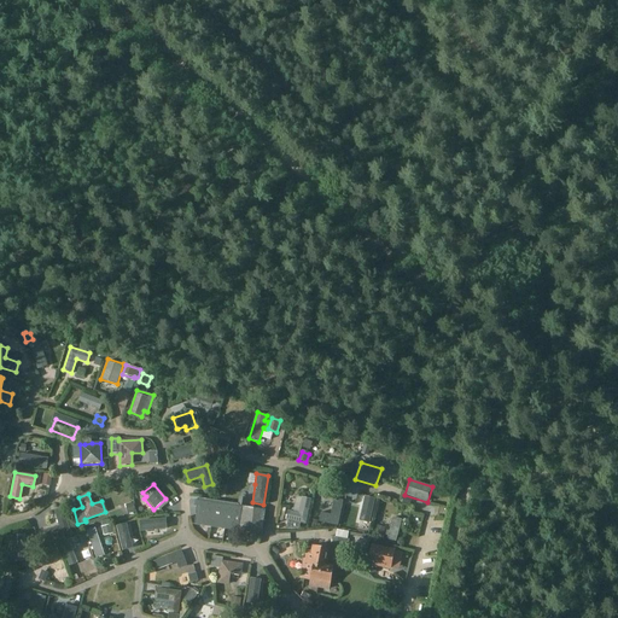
[(298,512),(292,511),(286,509),(284,519),(286,519),(305,524),(310,499),(302,497),(298,512)]
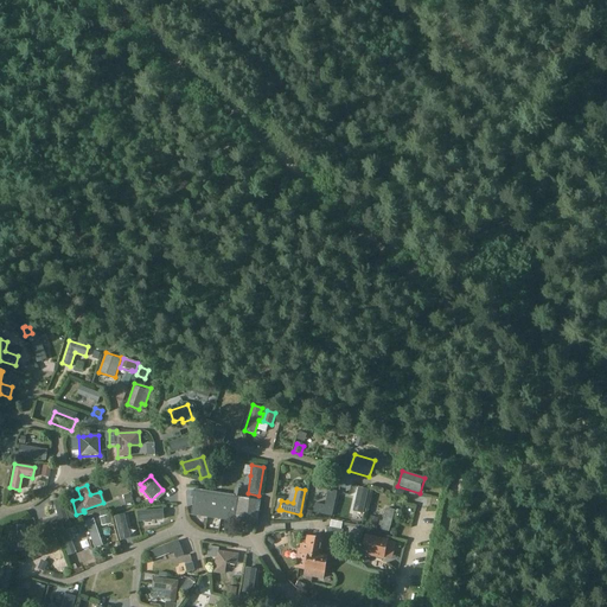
[(204,491),(193,490),(189,517),(230,523),(230,522),(235,523),(238,498),(234,497),(232,497),(234,496),(204,491)]
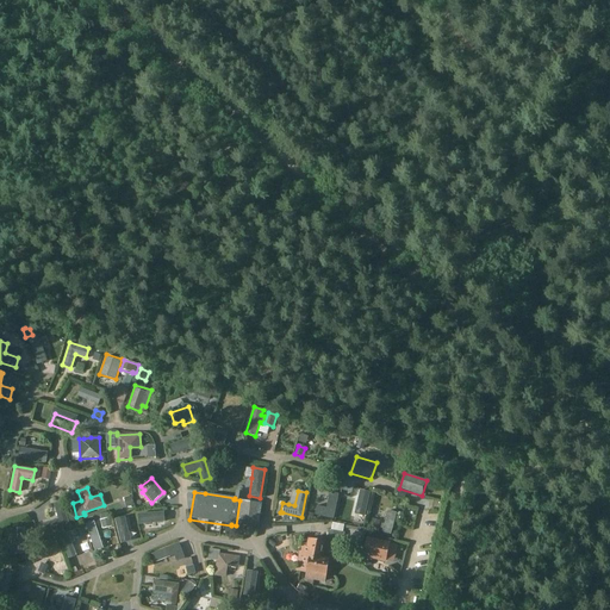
[(316,506),(315,515),(332,518),(338,495),(329,493),(327,509),(316,506)]
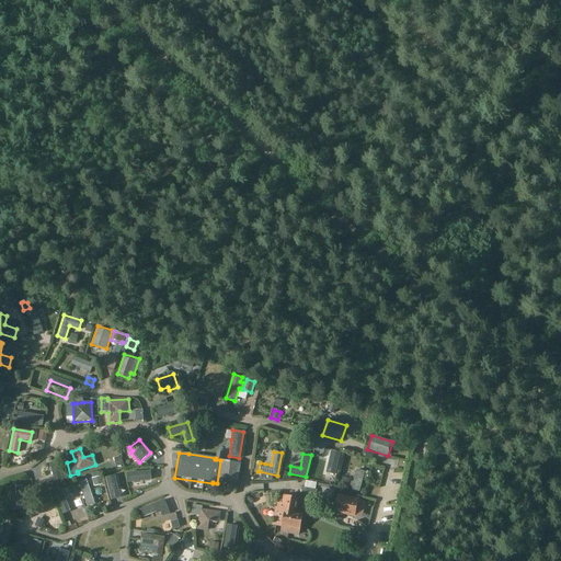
[(222,460),(220,460),(217,483),(237,485),(240,464),(222,460)]
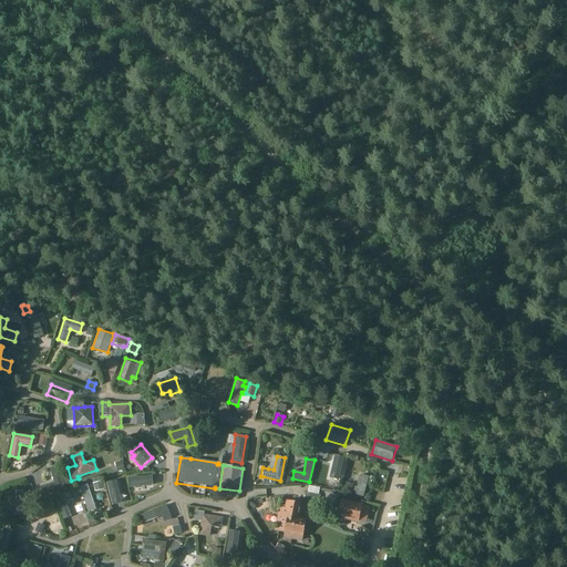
[(50,470),(53,483),(40,486),(42,494),(63,488),(58,467),(50,470)]
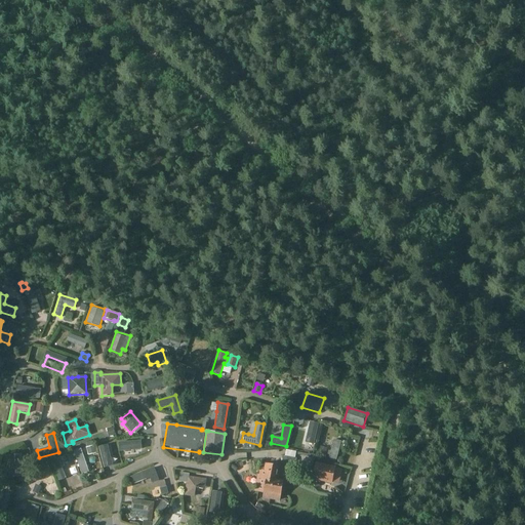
[(93,446),(86,448),(89,455),(95,453),(93,446)]
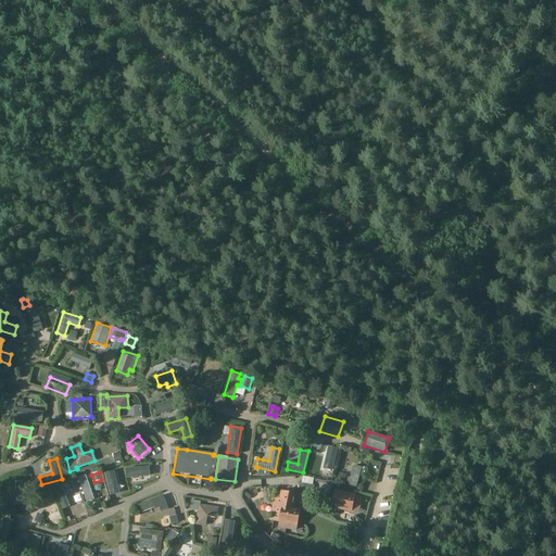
[(340,474),(338,481),(344,482),(346,476),(340,474)]
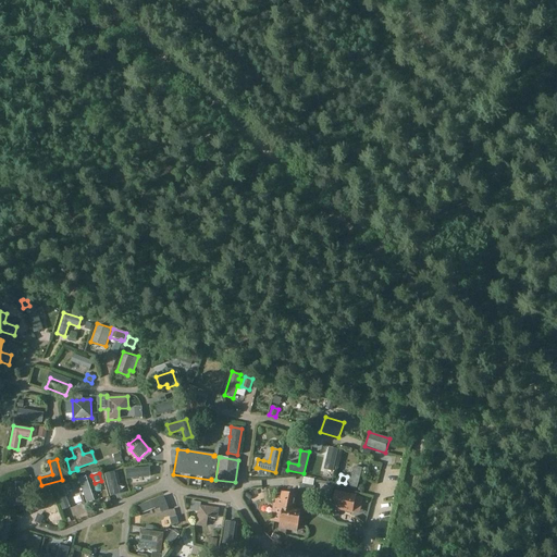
[(86,477),(78,480),(86,503),(94,500),(86,477)]
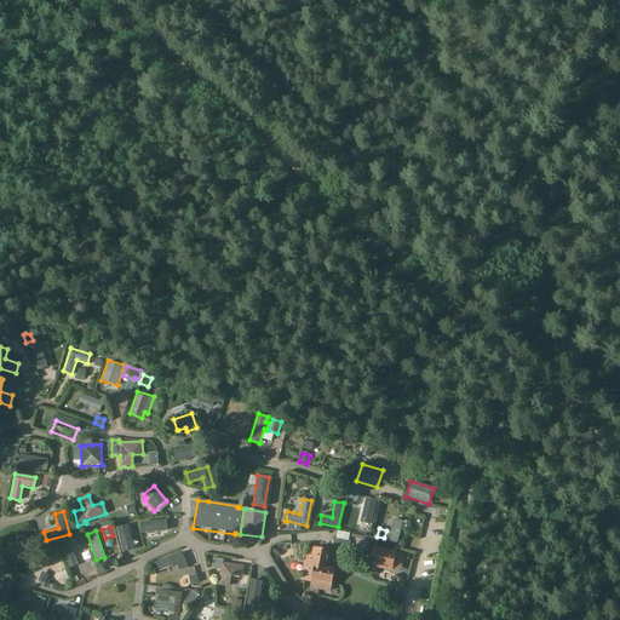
[(124,533),(114,537),(121,561),(132,557),(124,533)]
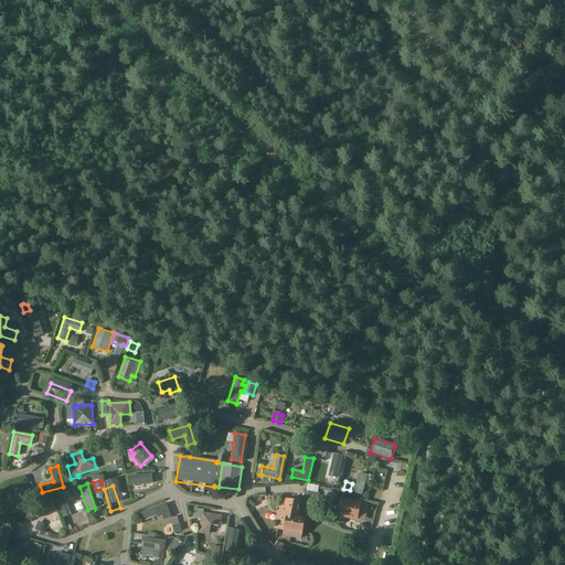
[(7,514),(17,513),(24,513),(22,488),(14,489),(16,503),(6,504),(7,514)]
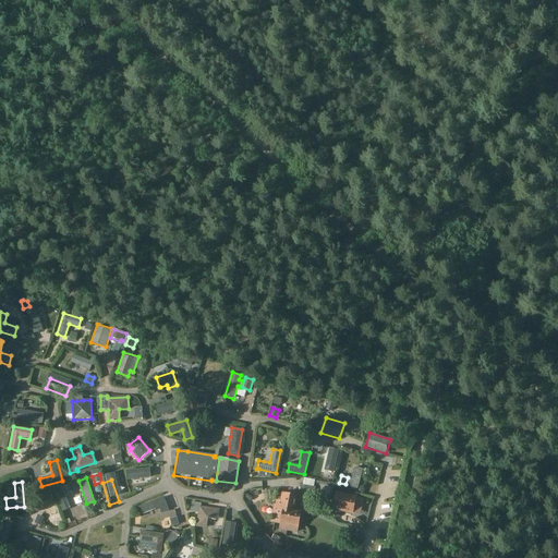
[(71,492),(69,484),(55,489),(62,511),(70,508),(64,496),(68,494),(68,493),(71,492)]
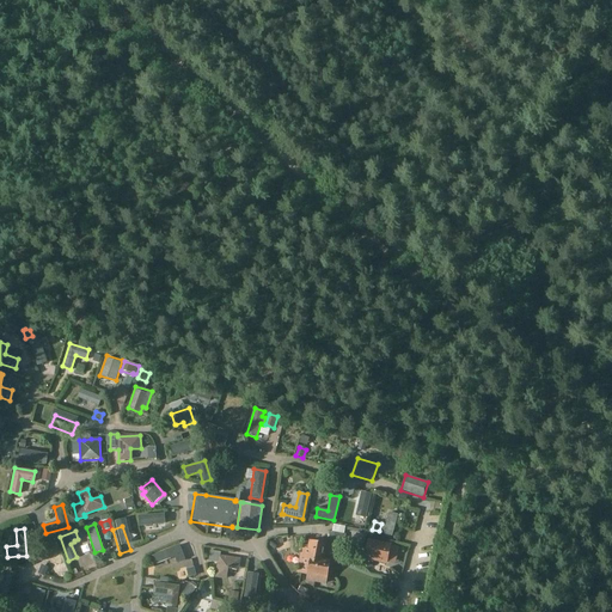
[(346,534),(328,531),(326,539),(343,543),(346,534)]
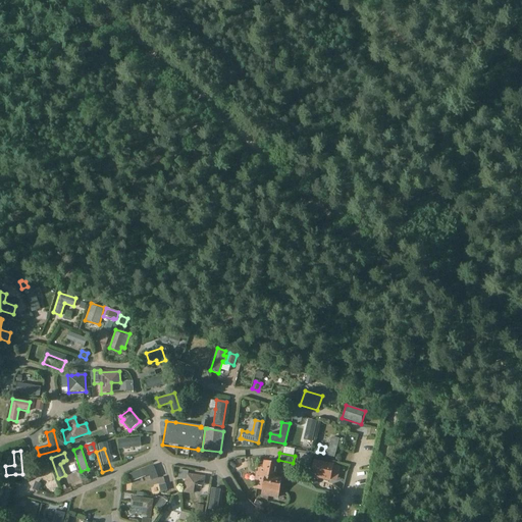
[(260,493),(278,497),(281,480),(274,478),(277,463),(265,461),(263,469),(265,469),(260,493)]
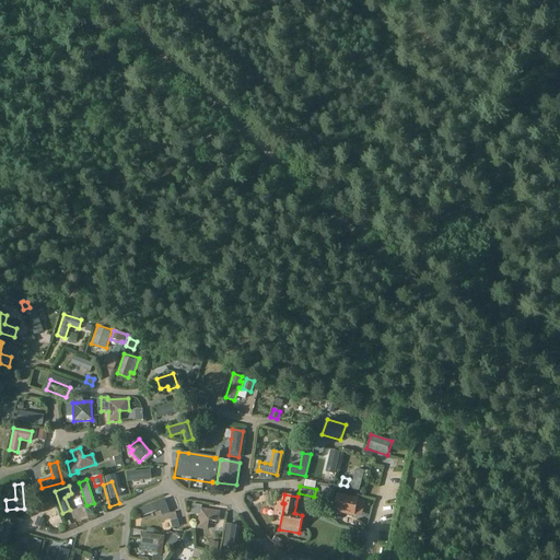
[(337,494),(334,511),(353,515),(357,499),(337,494)]
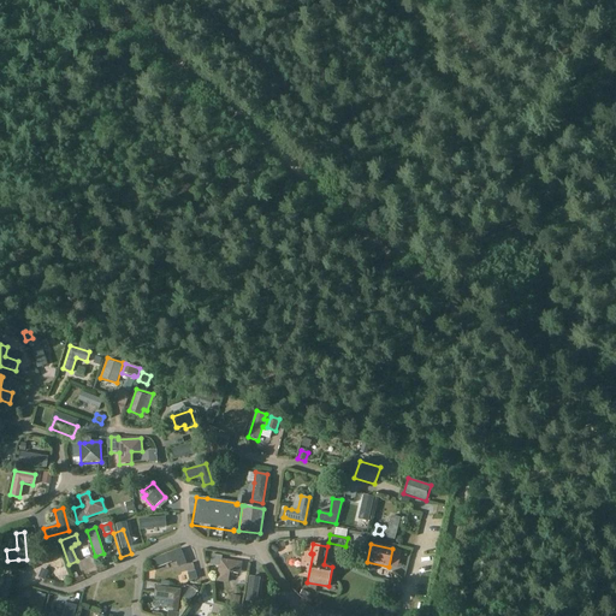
[(181,549),(154,560),(157,567),(176,560),(178,566),(185,563),(181,549)]
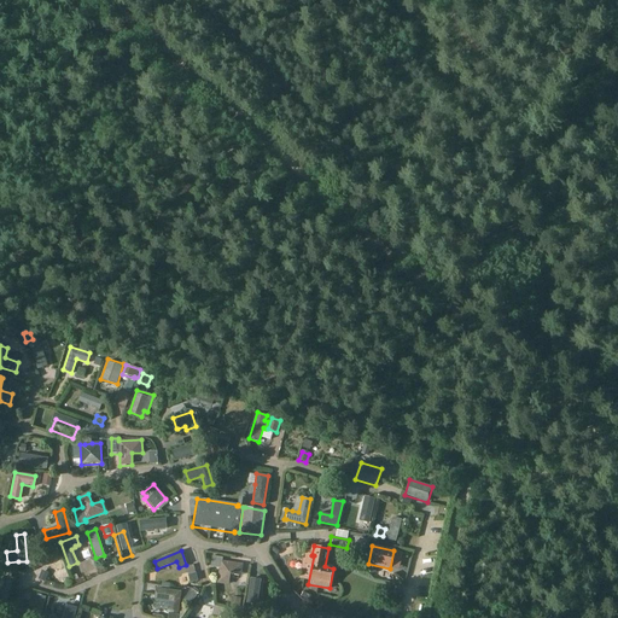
[(220,569),(217,582),(228,584),(229,575),(239,576),(240,564),(221,561),(222,558),(213,557),(210,566),(220,569)]
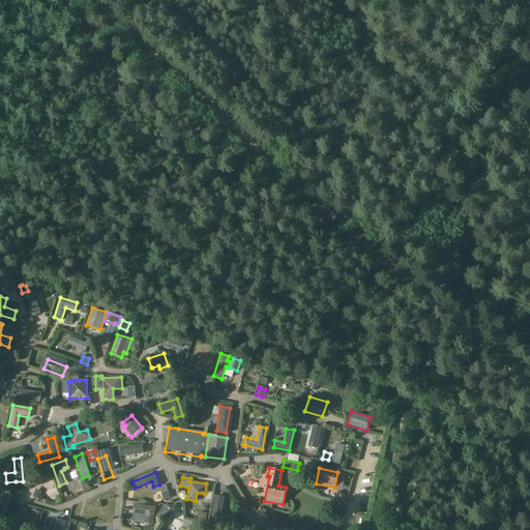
[(35,492),(32,497),(37,499),(38,500),(41,494),(35,492)]
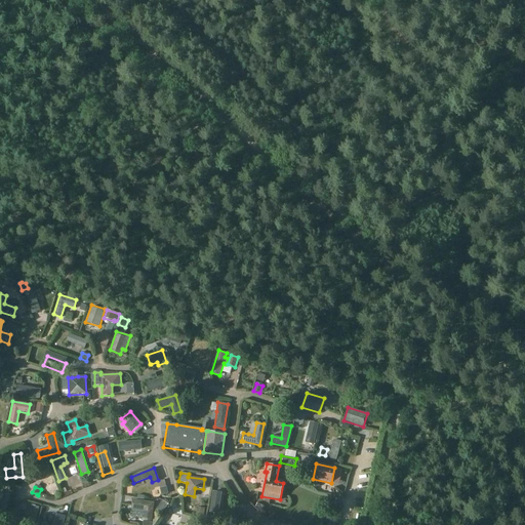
[(166,487),(160,489),(161,495),(168,494),(166,487)]
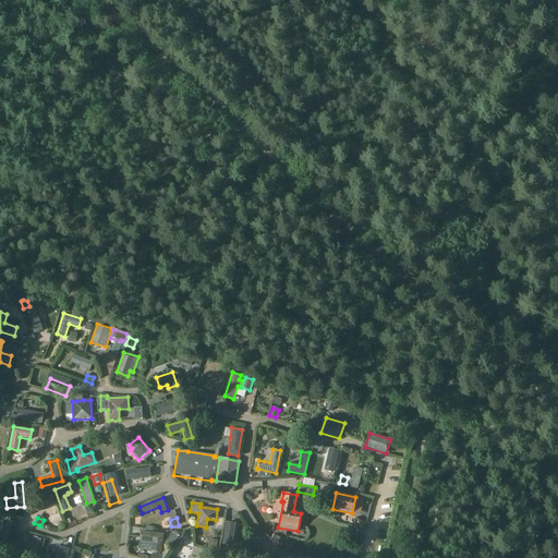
[(141,531),(140,541),(153,543),(150,552),(160,553),(162,534),(141,531)]
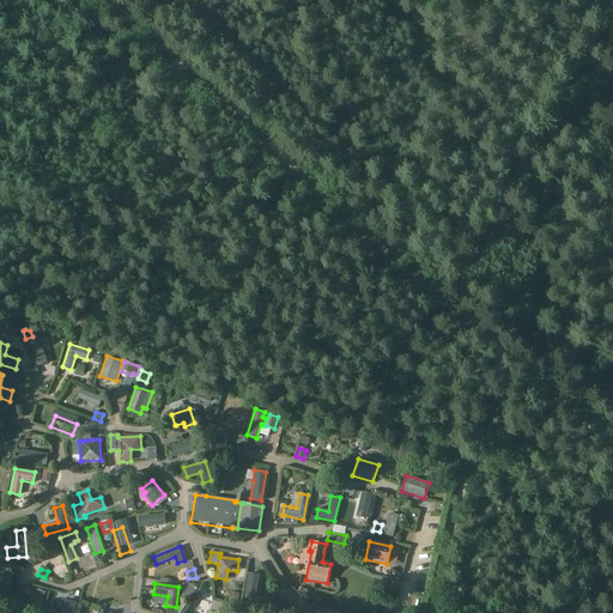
[(190,584),(186,590),(193,595),(196,589),(198,587),(194,584),(190,584)]
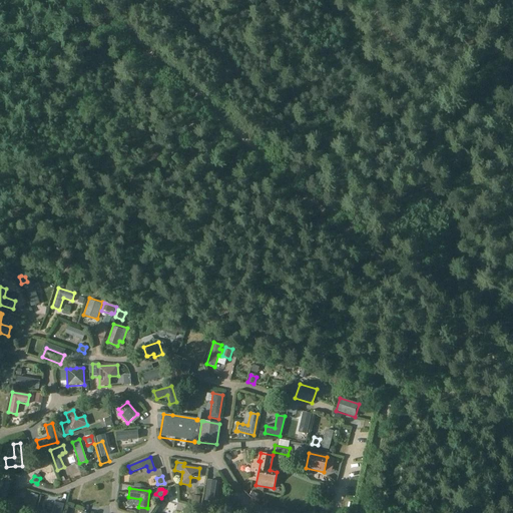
[(62,512),(66,503),(51,498),(41,495),(40,494),(36,506),(34,512),(62,512)]
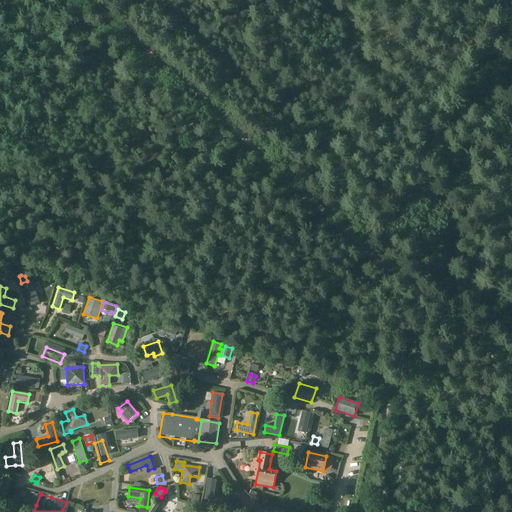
[(25,511),(33,511),(37,502),(29,499),(25,511)]
